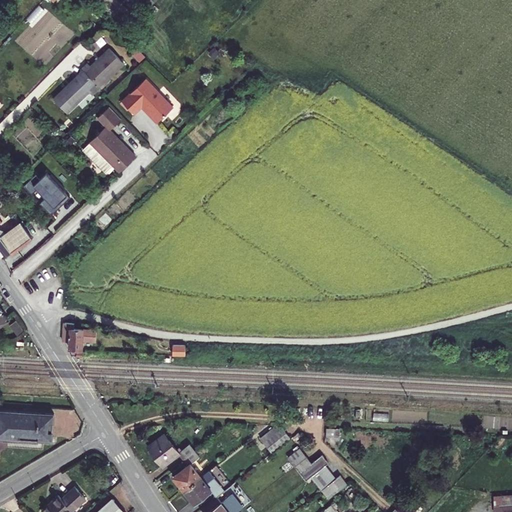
[(152,0),(130,0),(143,11),(152,0)]
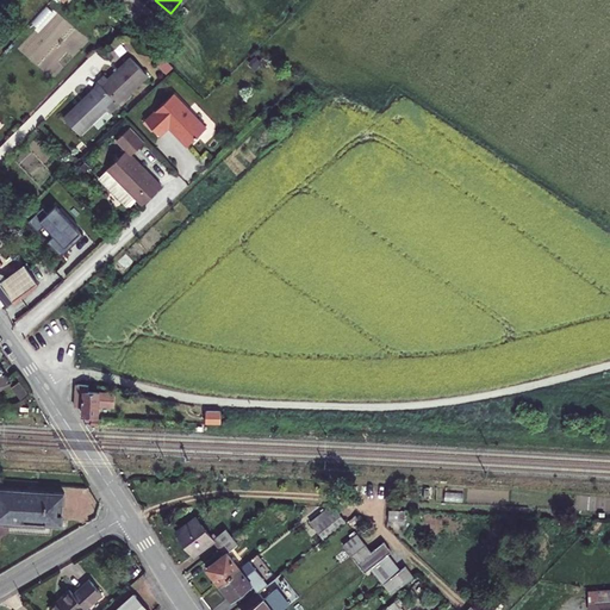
[(95,81),(99,85),(118,104),(147,75),(128,56),(105,78),(103,74),(95,81)]
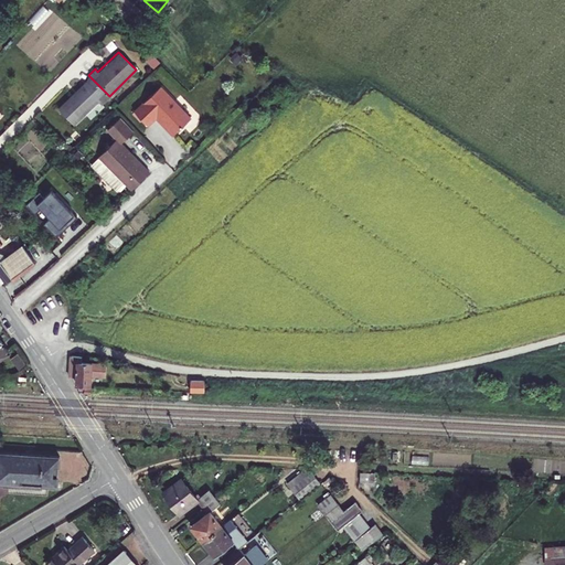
[(103,105),(110,97),(109,96),(92,78),(73,95),(72,94),(57,107),(74,125),(98,100),(103,105)]
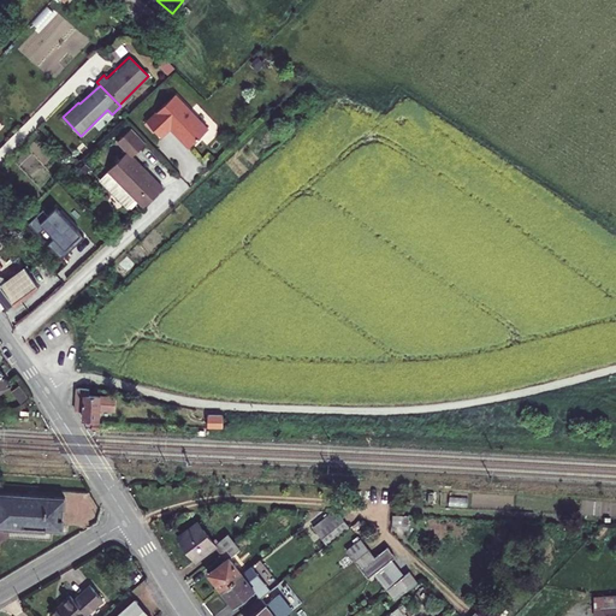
[(172,93),(144,119),(159,135),(169,125),(188,144),(206,126),(172,93)]
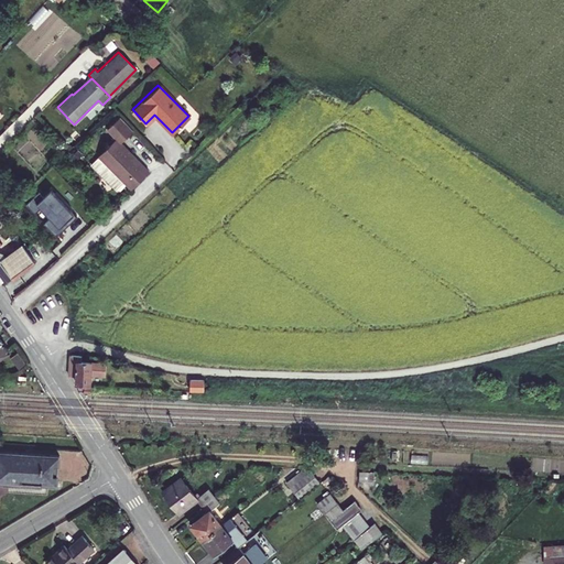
[(112,133),(117,138),(99,155),(99,156),(91,164),(116,188),(120,190),(126,183),(131,188),(149,171),(120,141),(132,129),(119,115),(107,128),(112,133)]
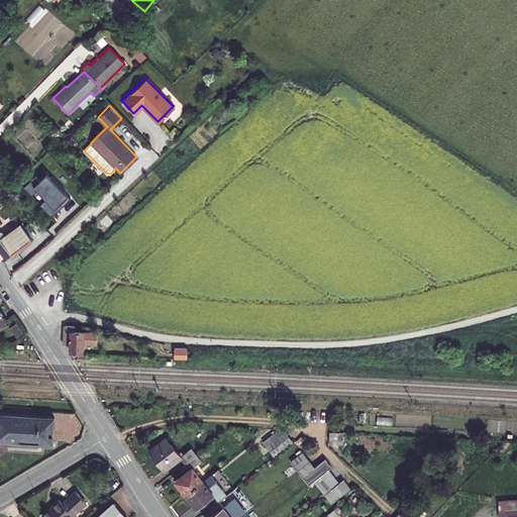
[(68,196),(47,175),(41,181),(37,176),(25,187),(32,195),(37,190),(55,208),(68,196)]
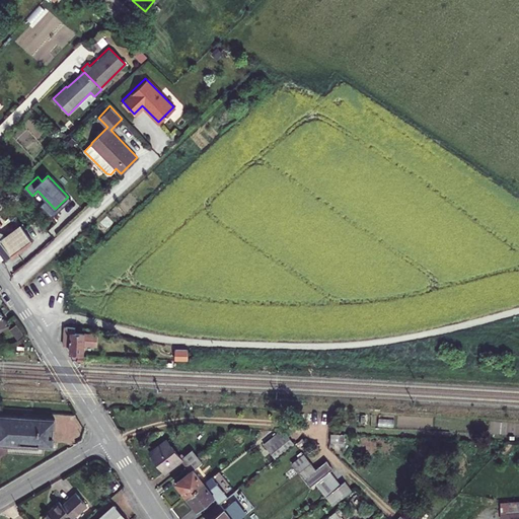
[(6,191),(0,196),(0,204),(10,195),(6,191)]
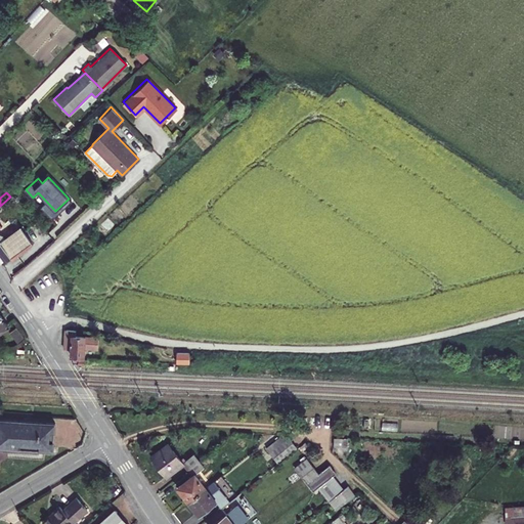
[(0,262),(30,243),(18,226),(0,241),(0,224),(2,223),(0,220),(0,262)]
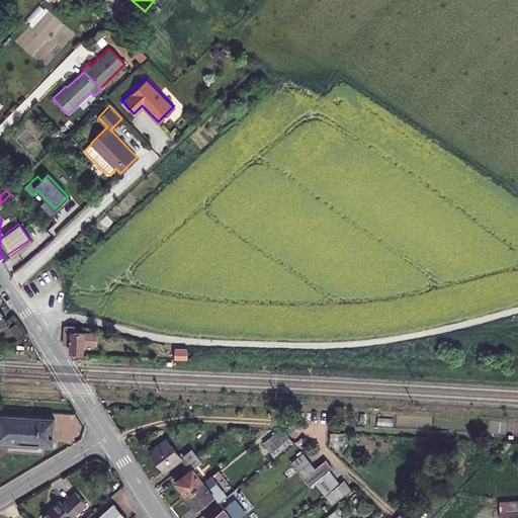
[(0,330),(8,324),(1,315),(2,314),(0,312),(0,330)]
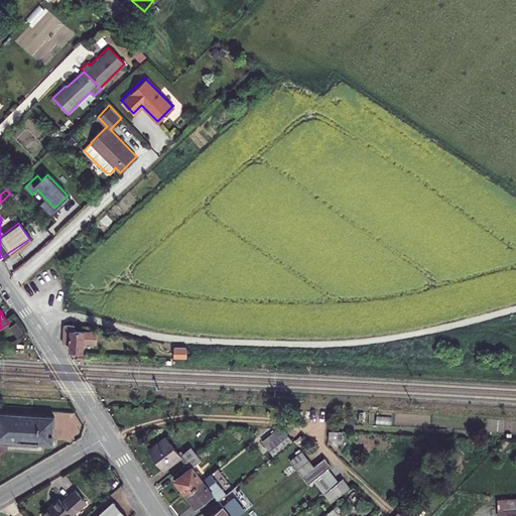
[(74,331),(74,326),(62,325),(62,344),(70,344),(70,351),(82,352),(83,343),(95,343),(96,332),(74,331)]
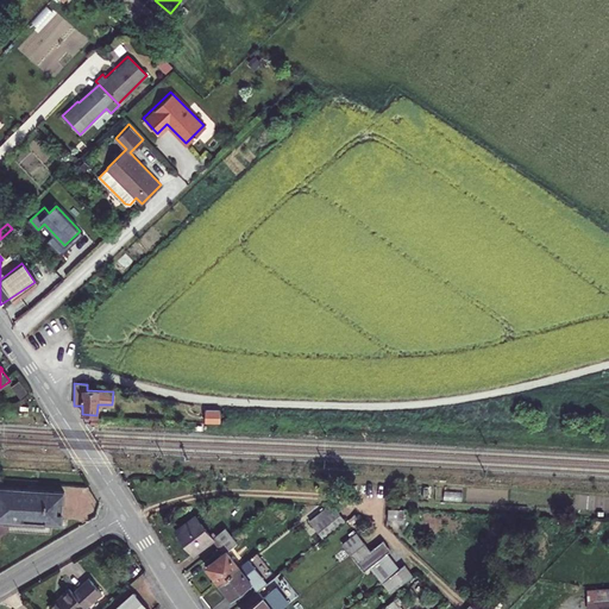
[(205,408),(205,420),(219,420),(220,408),(205,408)]
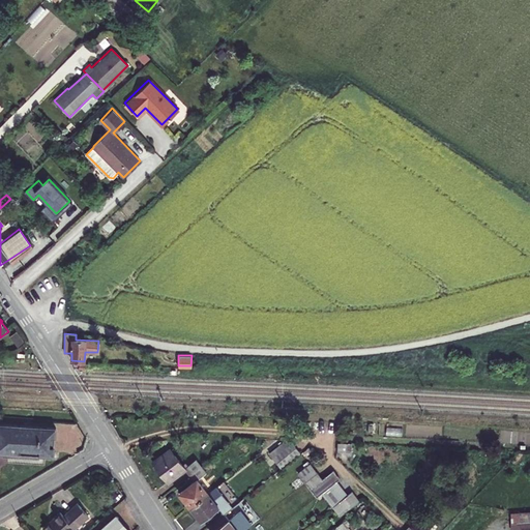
[(0,423),(0,445),(8,446),(8,452),(53,455),(55,428),(0,423)]
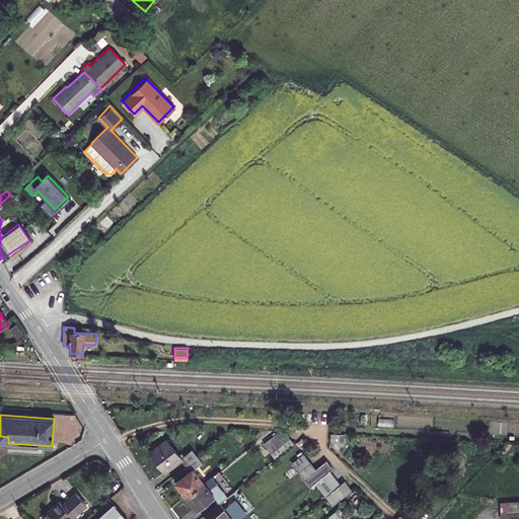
[(294,441),(283,427),(264,442),(275,456),(294,441)]
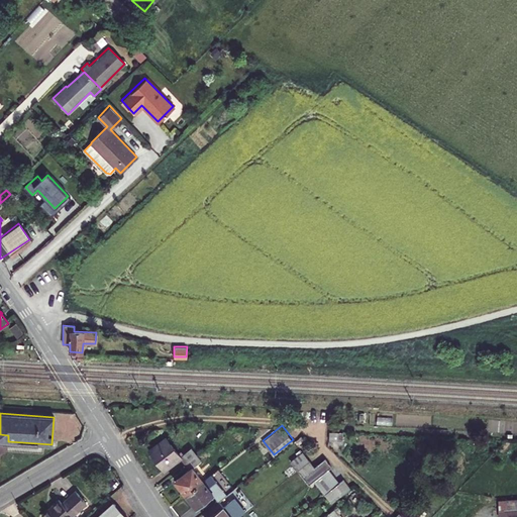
[(342,432),(328,431),(327,440),(341,440),(342,432)]
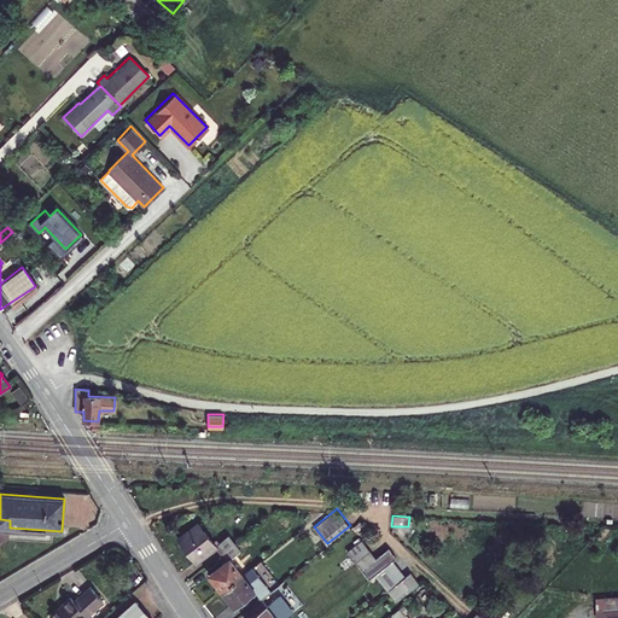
[(213,542),(197,524),(179,538),(196,560),(214,546),(220,554),(233,542),(227,535),(217,542),(215,540),(213,542)]
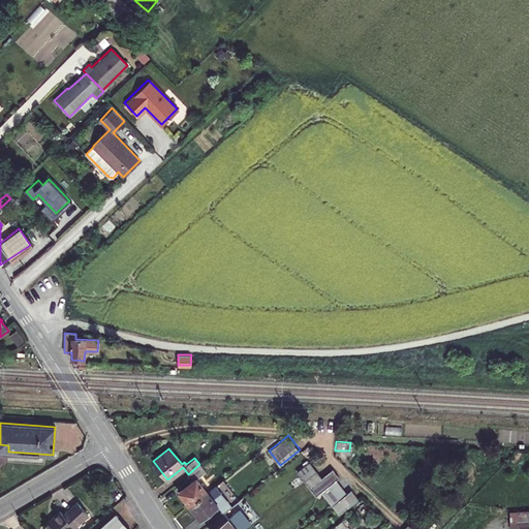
[(296,472),(303,480),(315,471),(309,462),(296,472)]
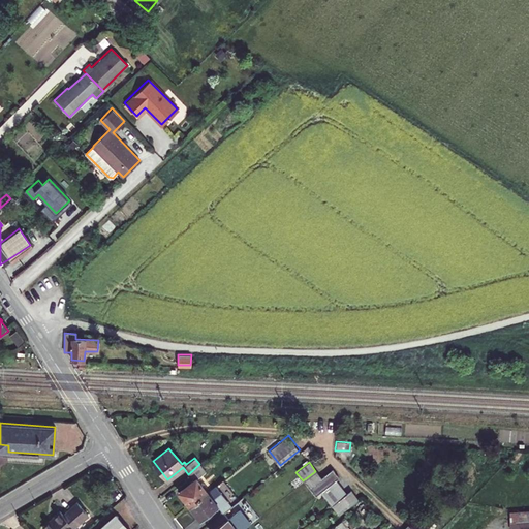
[(178,493),(189,506),(207,492),(196,478),(205,471),(199,464),(188,474),(193,480),(178,493)]
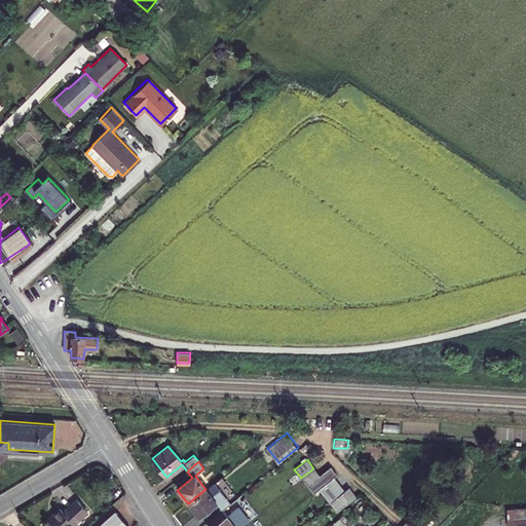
[(312,493),(317,488),(332,477),(336,475),(330,466),(318,475),(313,468),(301,478),(312,493)]
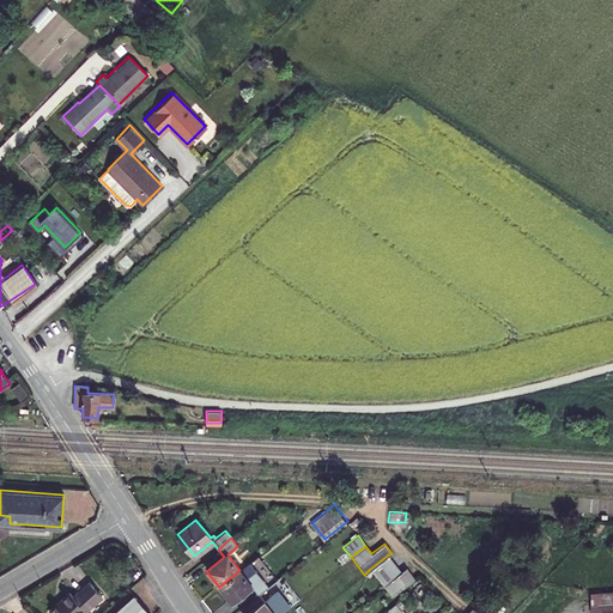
[(370,569),(383,586),(400,572),(387,556),(370,569)]
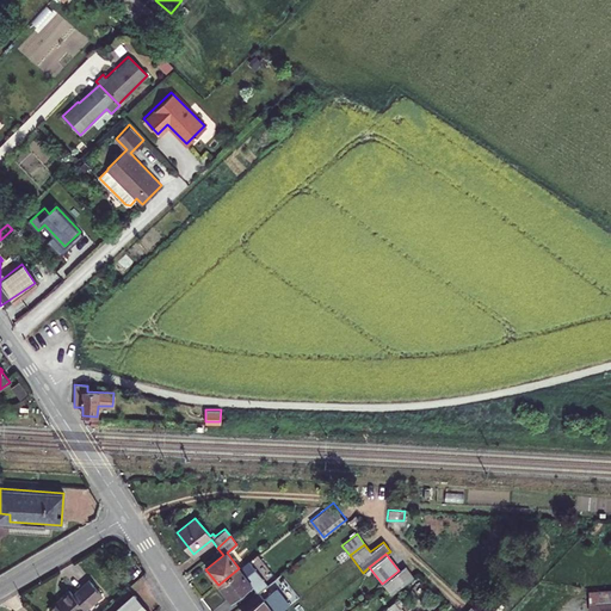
[(239,568),(218,585),(230,600),(250,585),(255,592),(267,582),(250,560),(239,568)]
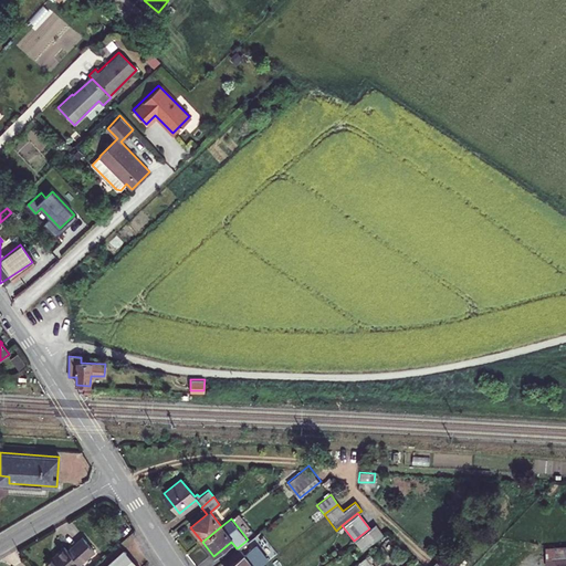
[(369,528),(354,541),(362,551),(383,534),(375,524),(369,528)]
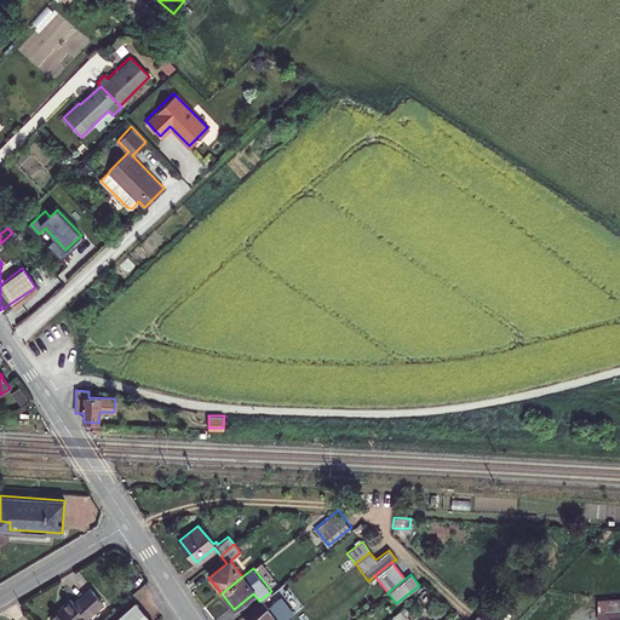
[(75,603),(72,600),(51,618),(53,619),(89,619),(87,618),(104,603),(92,590),(75,603)]
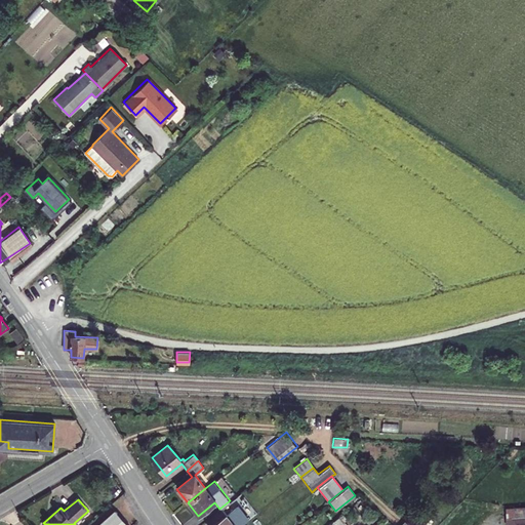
[(522,507),(508,509),(509,518),(523,516),(522,507)]
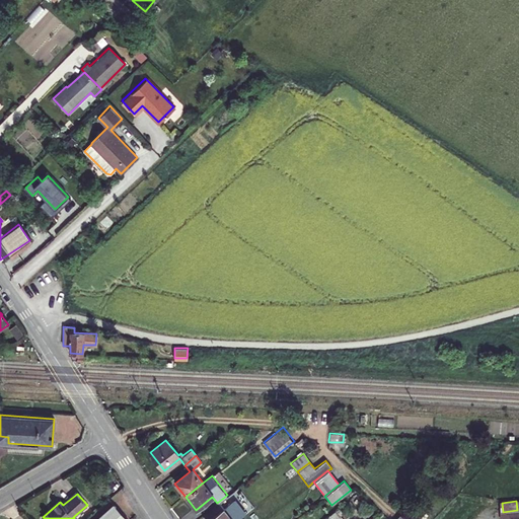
[(126,518),(114,504),(96,518),(126,518)]
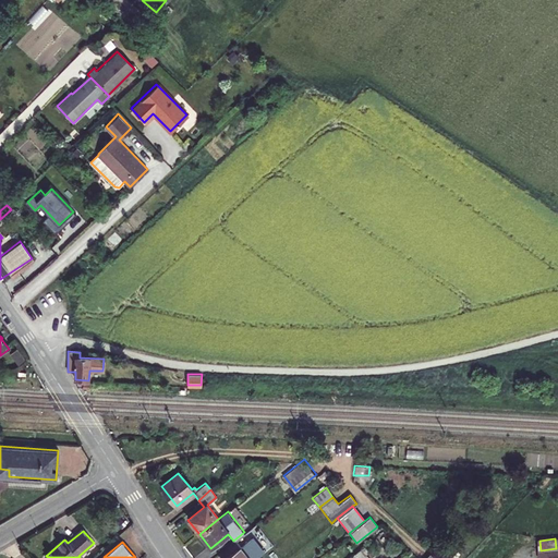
[(226,557),(247,557),(239,547),(226,557)]
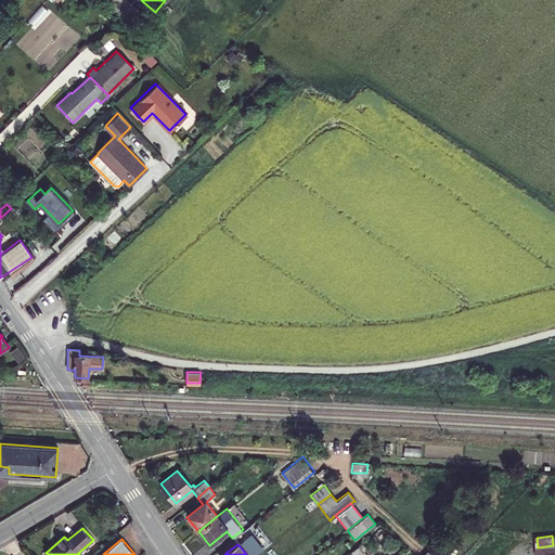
[(538,547),(534,547),(536,554),(554,554),(554,544),(553,545),(538,547)]
